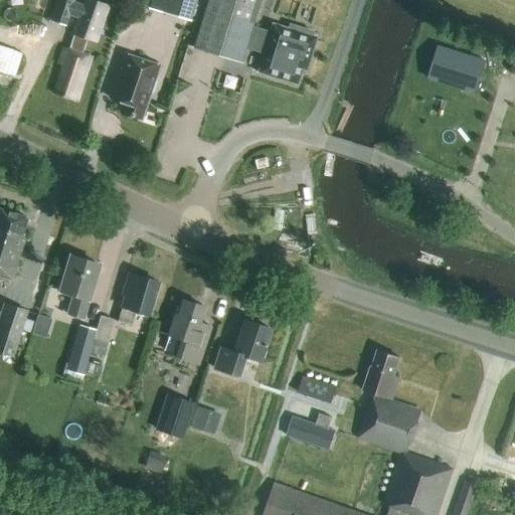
[(81,0),(81,4),(70,1),(70,0),(53,0),(47,19),(63,24),(66,14),(77,17),(72,33),(95,40),(106,3),(95,0),(81,0)]
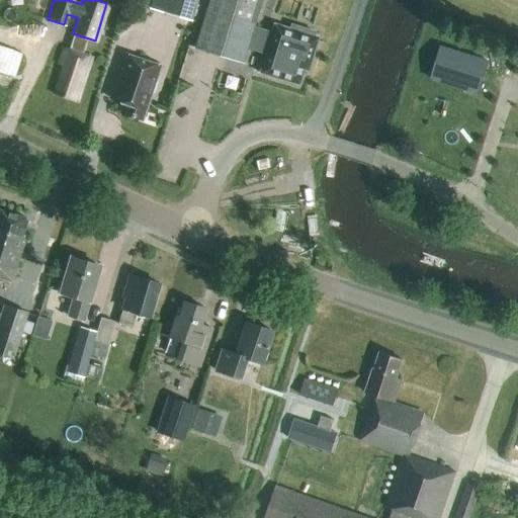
[(151,0),(149,7),(187,19),(184,28),(195,32),(195,21),(191,20),(197,0),(151,0)]
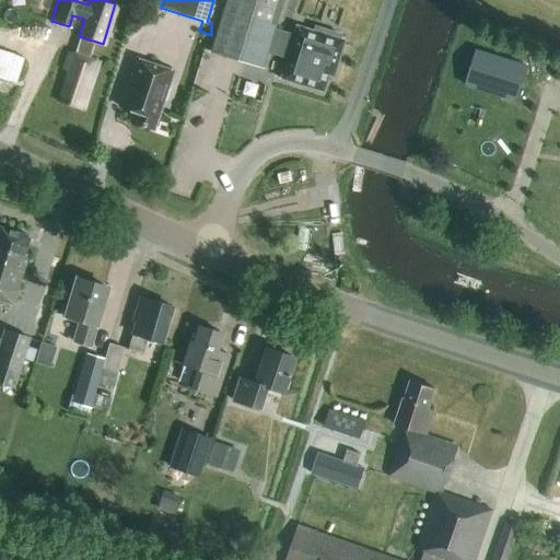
[(293,26),(291,36),(271,31),(265,51),(286,58),(279,79),(291,82),(292,81),(300,83),(300,84),(321,91),(325,74),(330,77),(341,41),(336,39),(338,35),(313,27),(312,32),(293,26)]
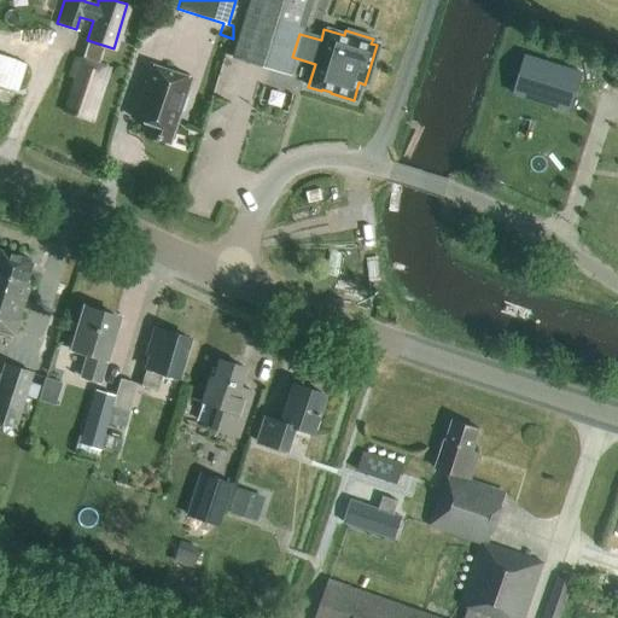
[(570,114),(583,71),(525,53),(513,95),(570,114)]
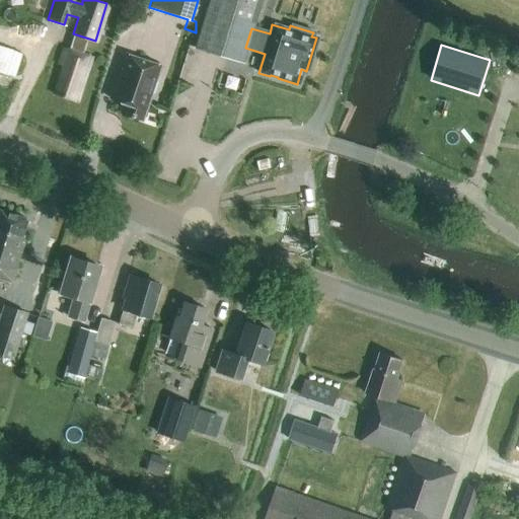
[(76,102),(91,57),(64,49),(58,64),(64,66),(54,94),(76,102)]
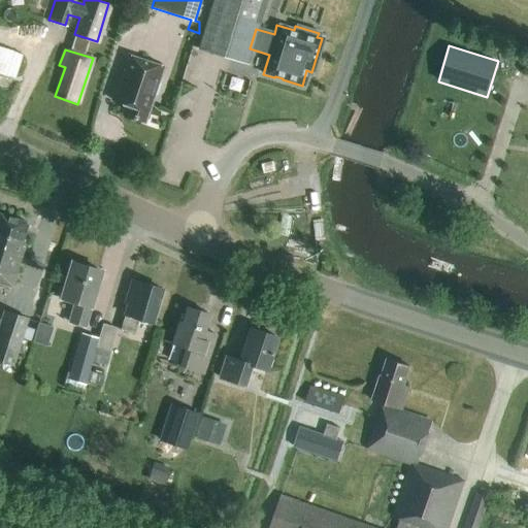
[(143,122),(162,68),(126,56),(111,100),(126,105),(122,114),(143,122)]
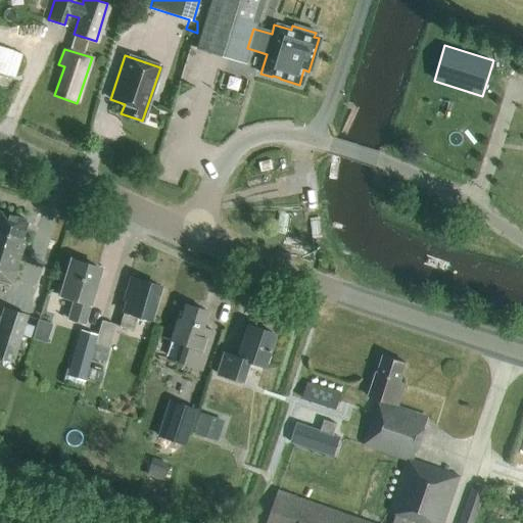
[(21,238),(27,221),(0,212),(0,281),(10,285),(21,251),(19,250),(24,238),(21,238)]
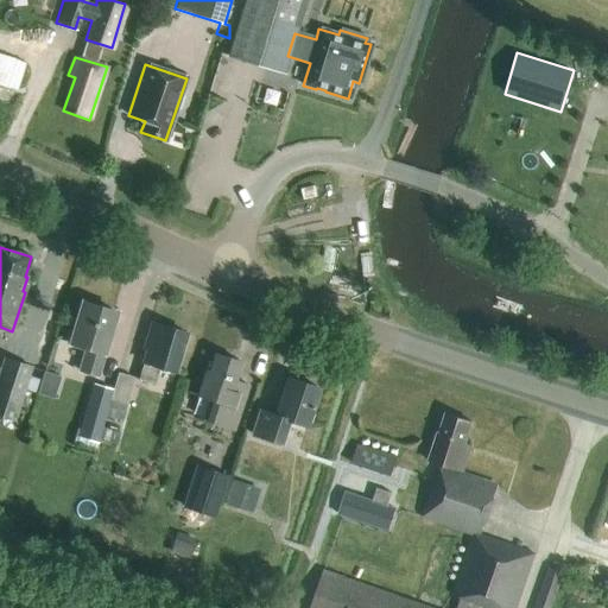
[(103,353),(115,312),(82,302),(69,343),(87,348),(80,371),(96,375),(103,353)]
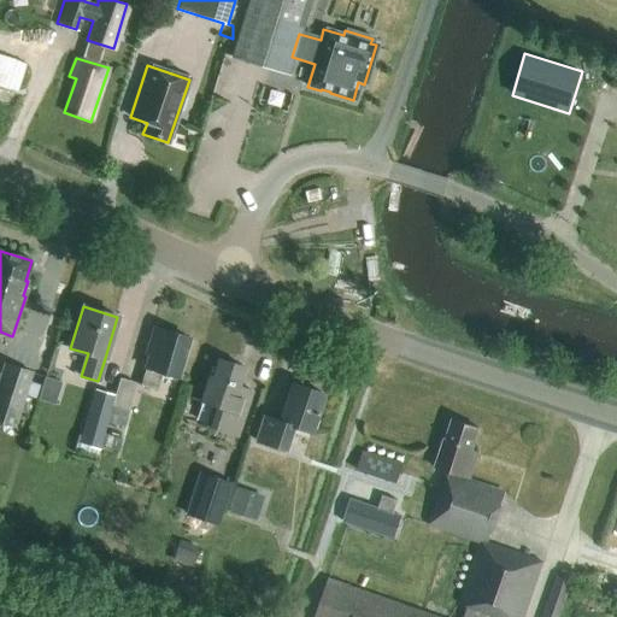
[(176,377),(188,338),(153,328),(145,353),(148,354),(145,368),(140,386),(157,391),(162,374),(176,377)]
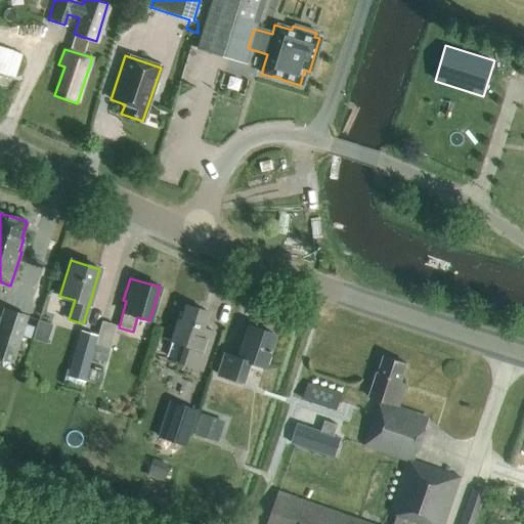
[(202,329),(207,312),(184,305),(180,320),(176,318),(169,341),(182,345),(176,362),(201,370),(213,332),(202,329)]
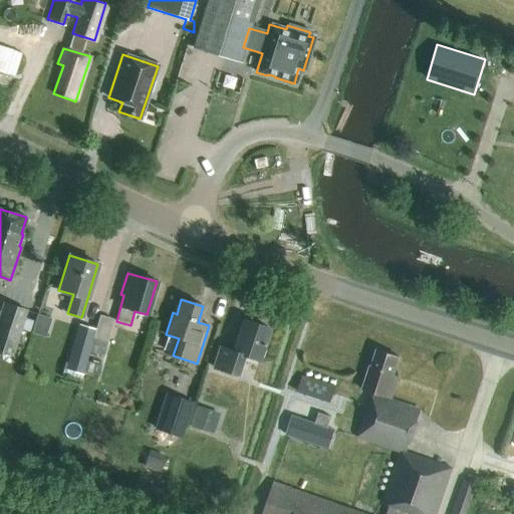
[(0,352),(12,356),(28,309),(3,301),(0,310),(0,352)]
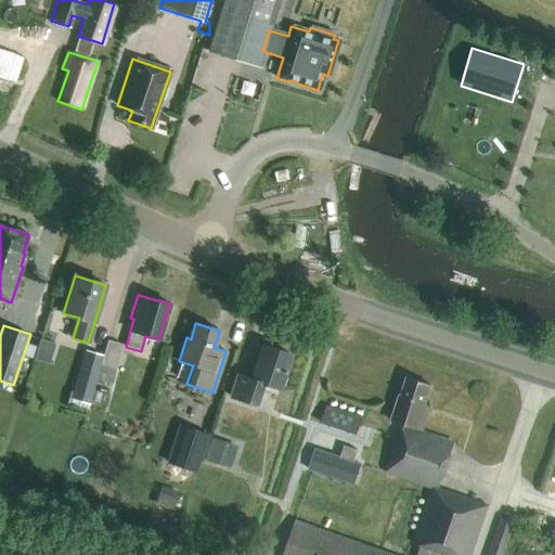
[(50,360),(55,340),(42,337),(37,357),(50,360)]
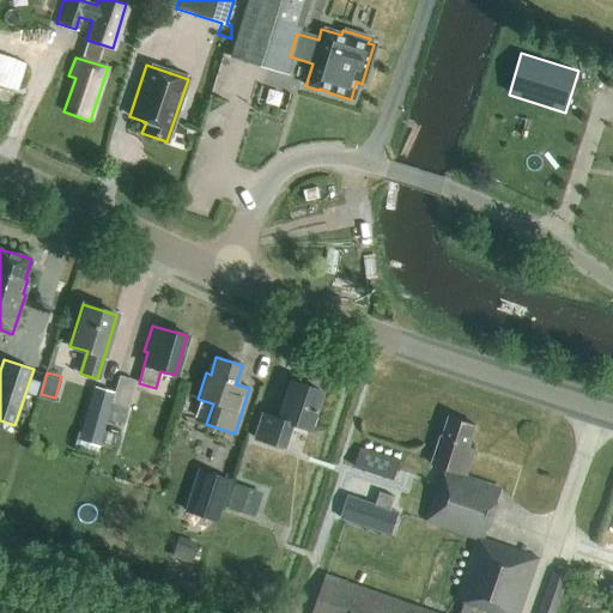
[(114,392),(105,419),(122,424),(134,381),(119,376),(114,392)]
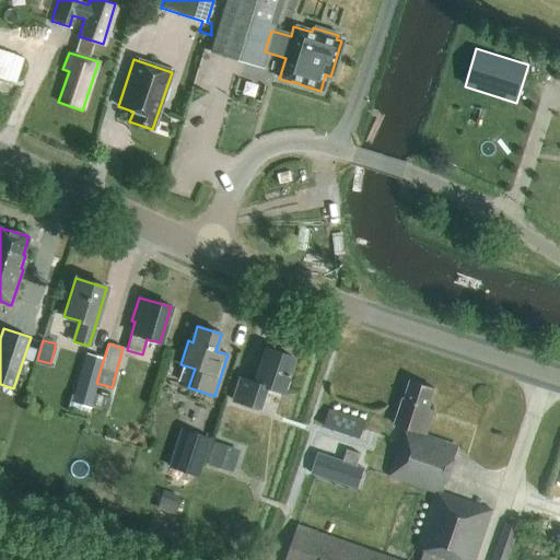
[(281,393),(293,358),(265,348),(254,383),(238,377),(232,400),(258,409),(265,387),(281,393)]
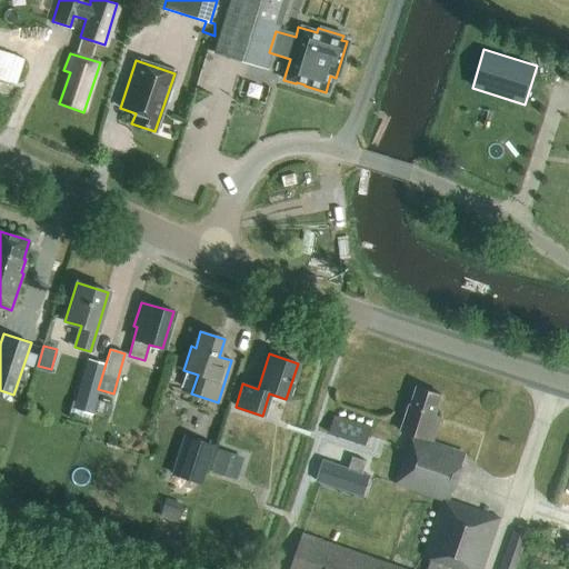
[(98,389),(106,363),(87,359),(72,409),(90,415),(98,389)]
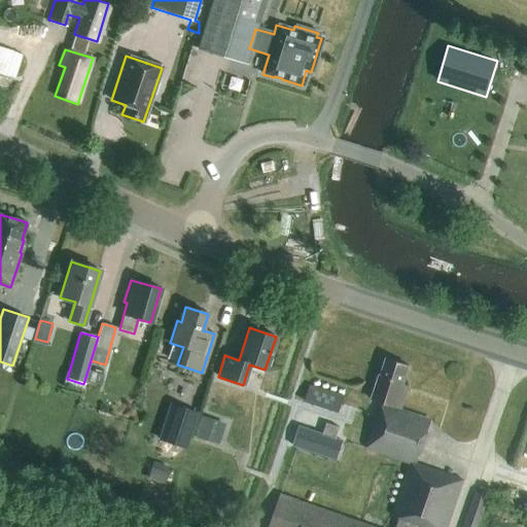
[(403,385),(410,366),(386,358),(380,375),(379,374),(371,397),(383,401),(367,448),(410,462),(392,516),(399,518),(396,526),(379,526),(280,493),(269,526),(426,526),(427,526),(428,526),(447,526),(463,480),(416,463),(431,421),(400,411),(400,409),(401,409),(409,386),(403,385)]
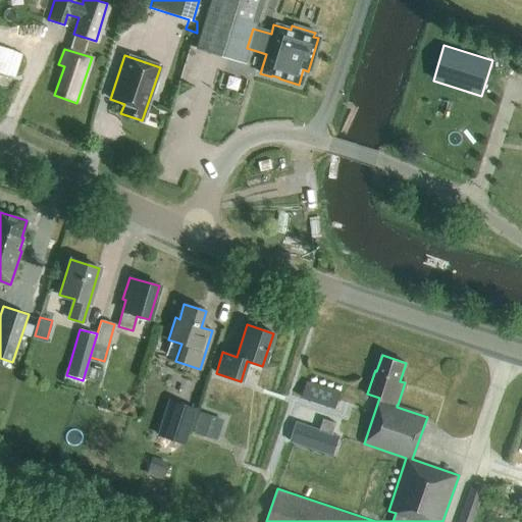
[(309,380),(305,396),(335,403),(340,387),(309,380)]
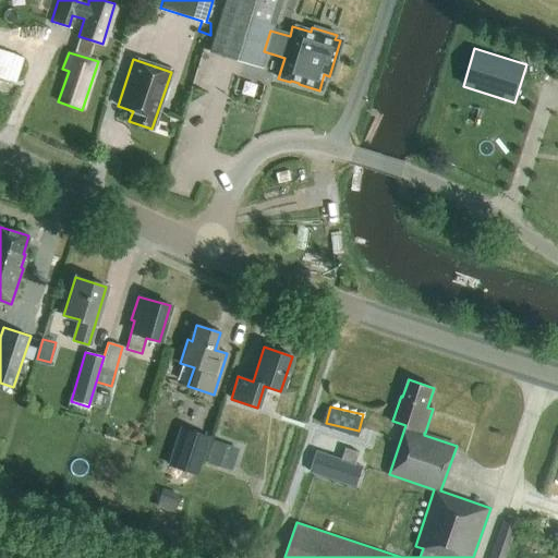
[(180,433),(170,465),(192,473),(202,439),(180,433)]
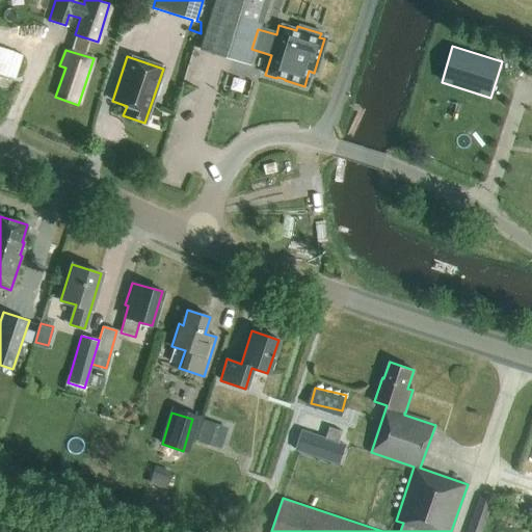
[(198,440),(223,447),(230,425),(206,418),(198,440)]
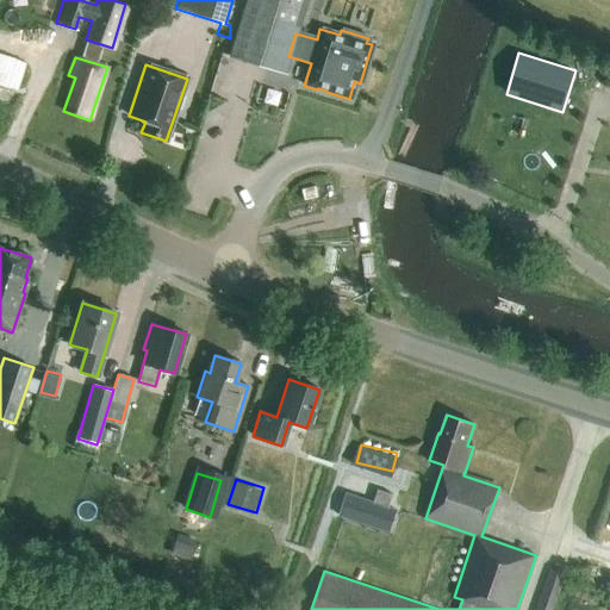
[(176,534),(170,554),(188,560),(195,540),(176,534)]
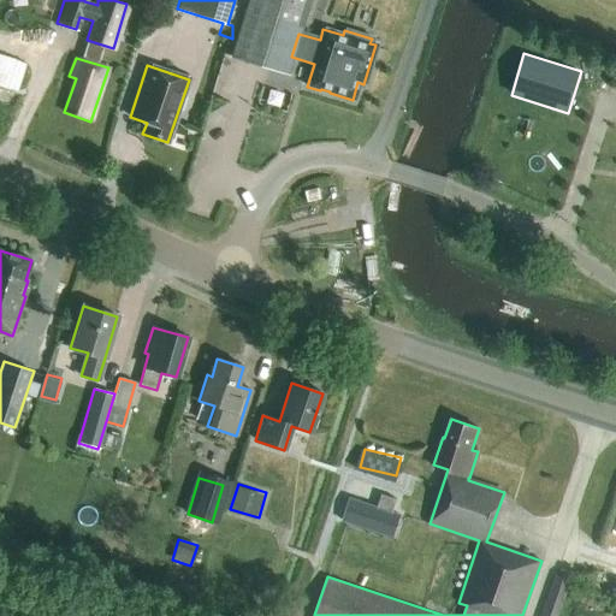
[(557,615),(572,579),(556,574),(540,615),(557,615)]
